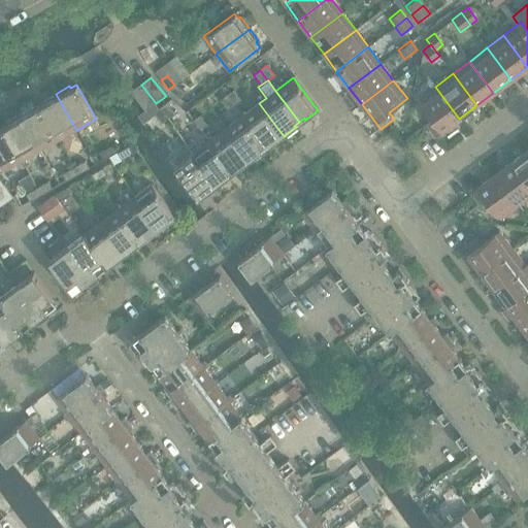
[(156,103),(141,85),(131,92),(144,110),(137,116),(142,124),(156,114),(162,123),(167,119),(160,108),(159,108),(156,103)]
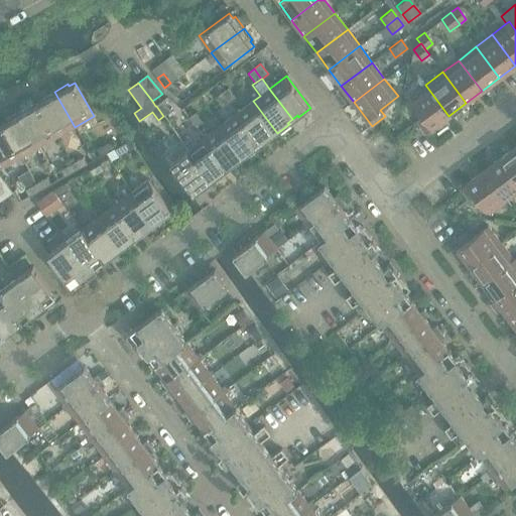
[(170,83),(164,88),(175,97),(180,91),(170,83)]
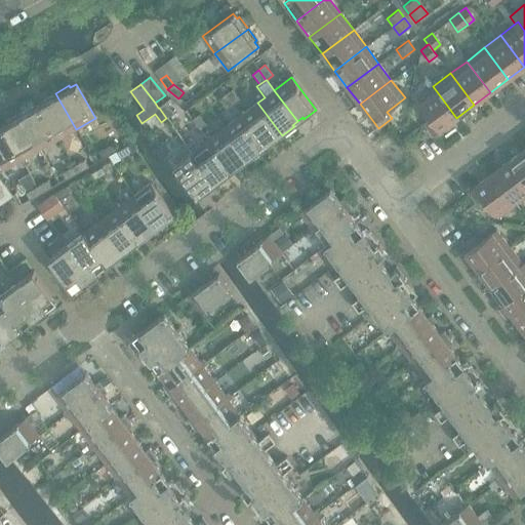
[(433,135),(456,118),(433,86),(416,99),(430,118),(422,123),(433,135)]
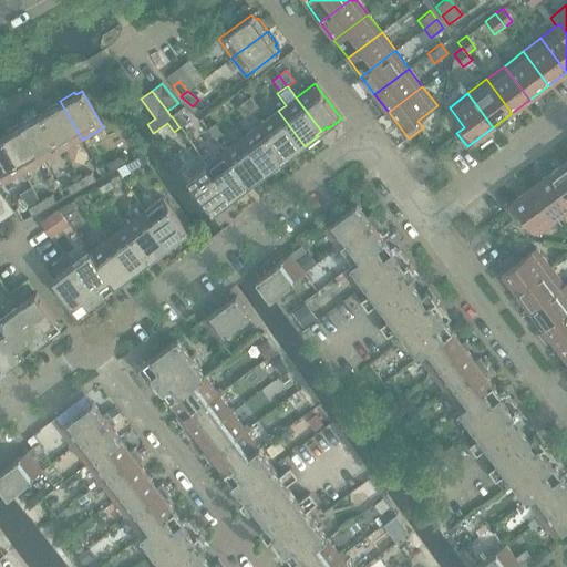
[(244,102),(253,114),(259,109),(250,98),(244,102)]
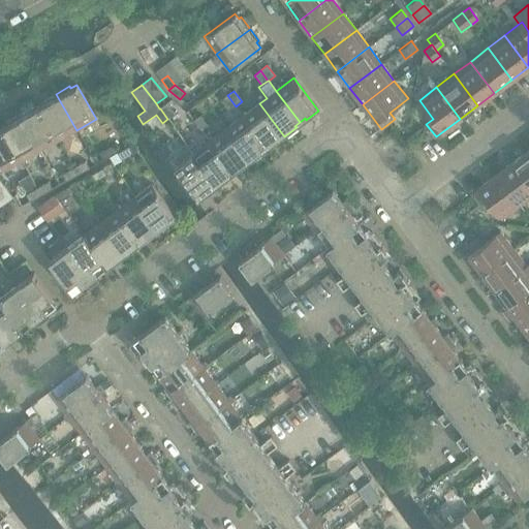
[(58,141),(76,130),(56,94),(43,101),(44,103),(39,106),(58,141)]
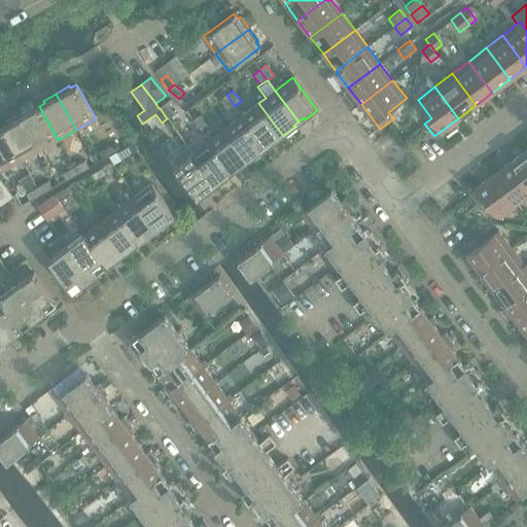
[(229,110),(235,106),(226,95),(220,100),(229,110)]
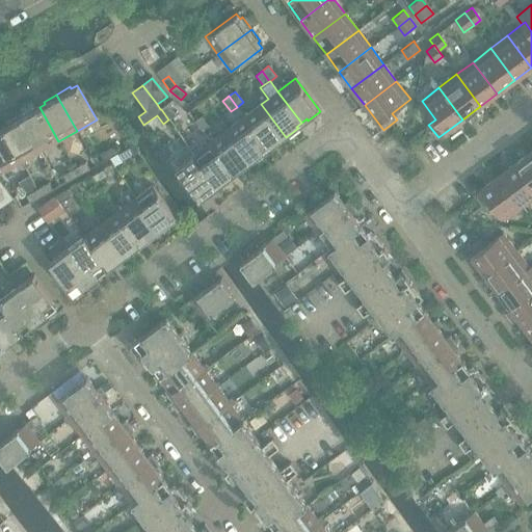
[(161,109),(168,120),(176,114),(167,104),(161,109)]
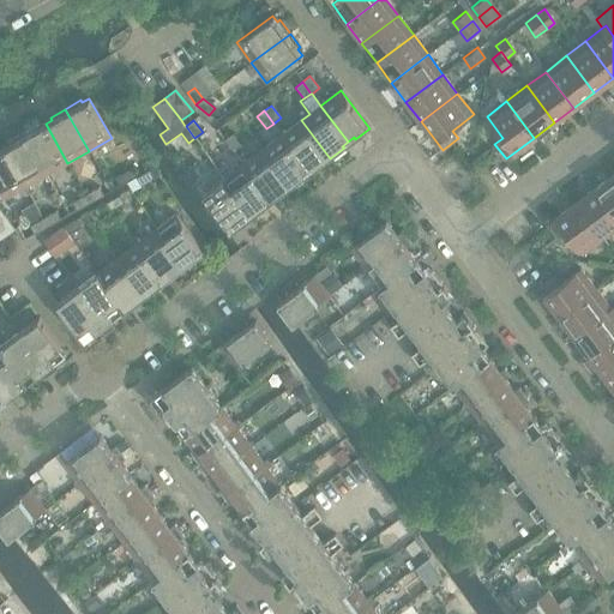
[(317,169),(330,158),(301,120),(282,134),(308,172),(315,167),(317,169)]
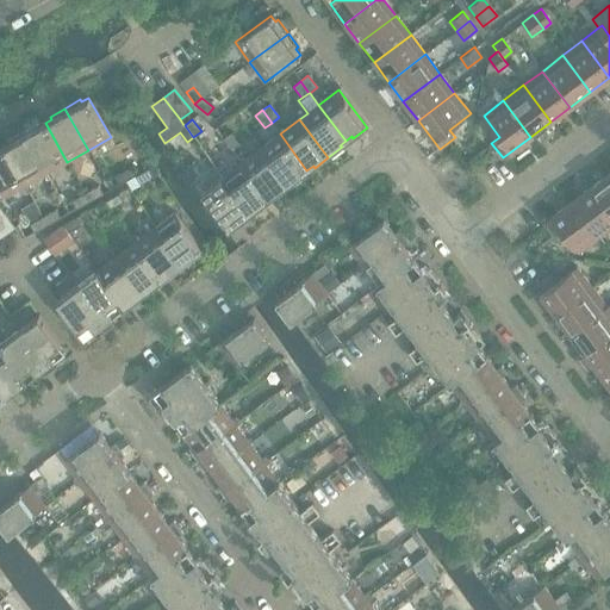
[(47,174),(67,162),(45,123),(39,125),(38,124),(23,132),(47,174)]
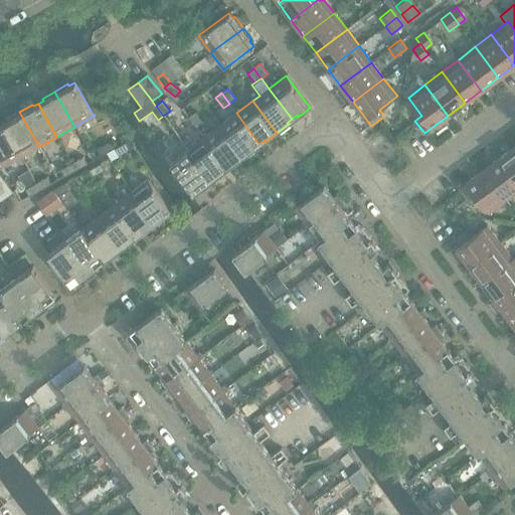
[(21,157),(39,147),(19,112),(6,119),(7,121),(2,124),(21,157)]
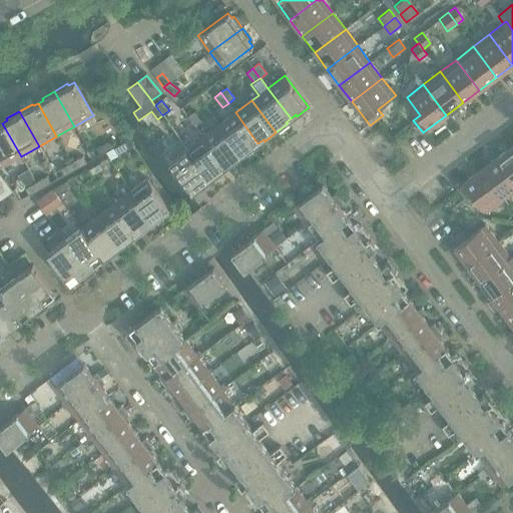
[(195,127),(201,122),(193,112),(187,117),(195,127)]
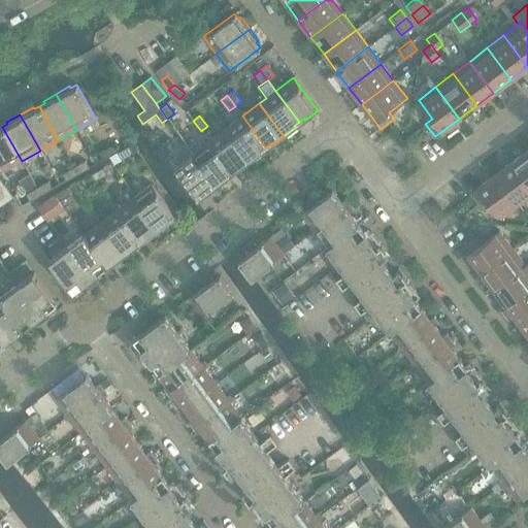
[(261,151),(265,147),(242,116),(225,128),(250,162),(262,153),(261,151)]
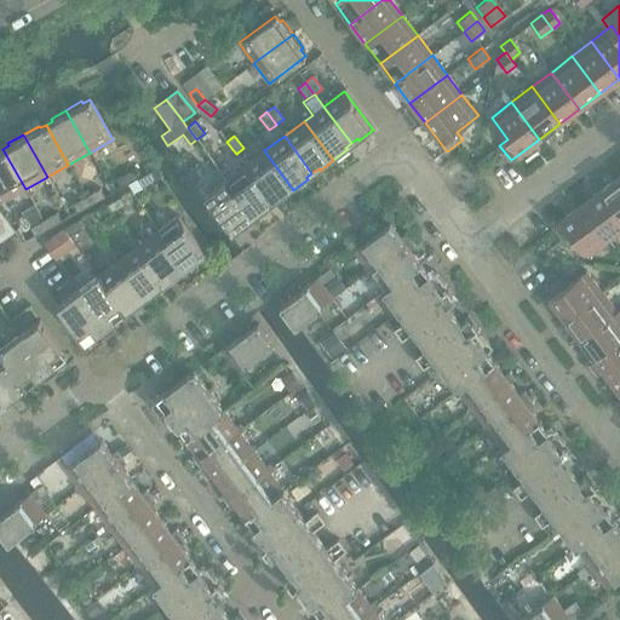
[(0,202),(26,189),(3,149),(0,149),(0,202)]
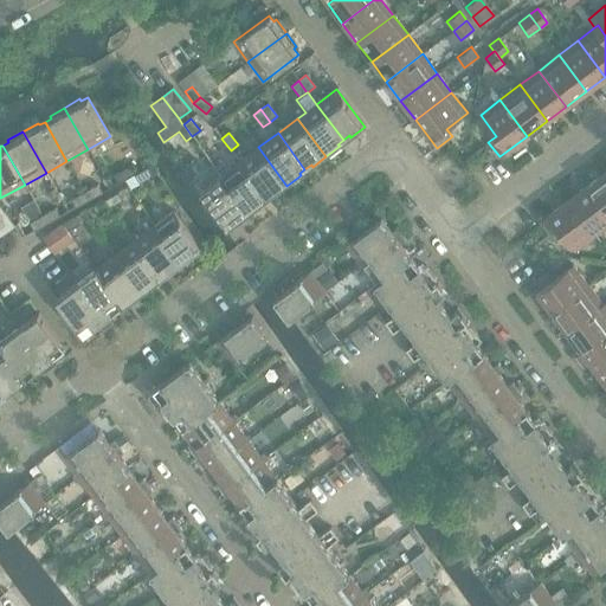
[(274,195),(287,186),(258,147),(239,161),(266,198),(272,193),(274,195)]
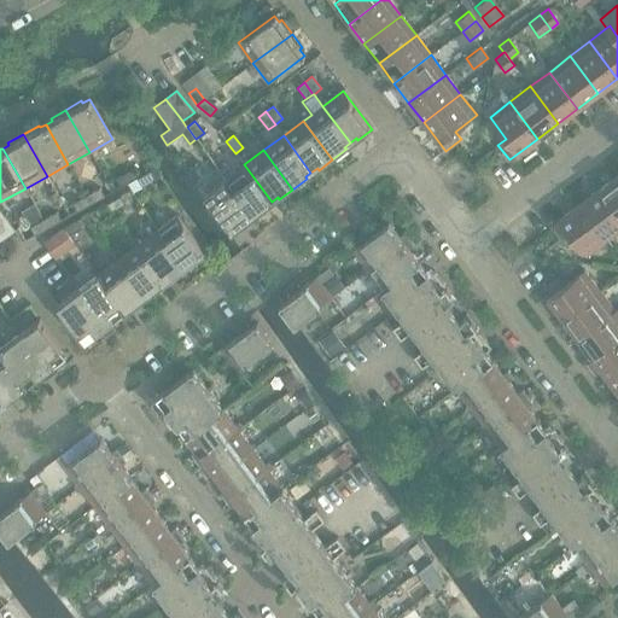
[(266,205),(272,202),(244,164),(225,180),(254,219),(268,208),(266,205)]
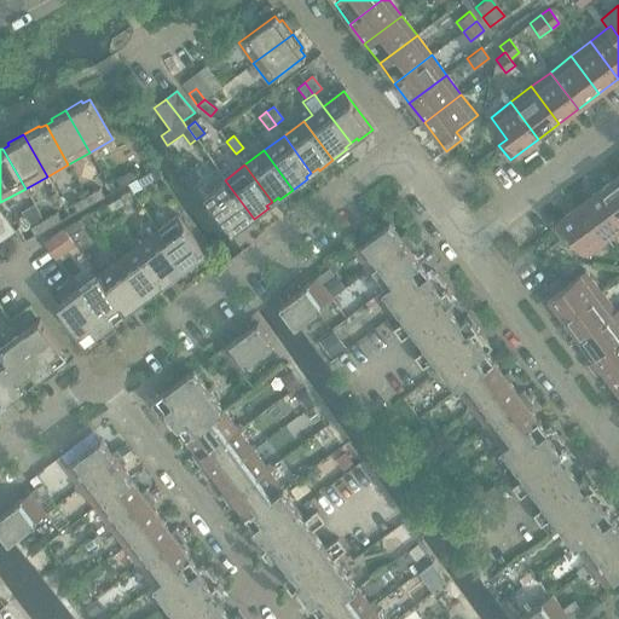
[(121,187),(134,180),(131,172),(117,179),(121,187)]
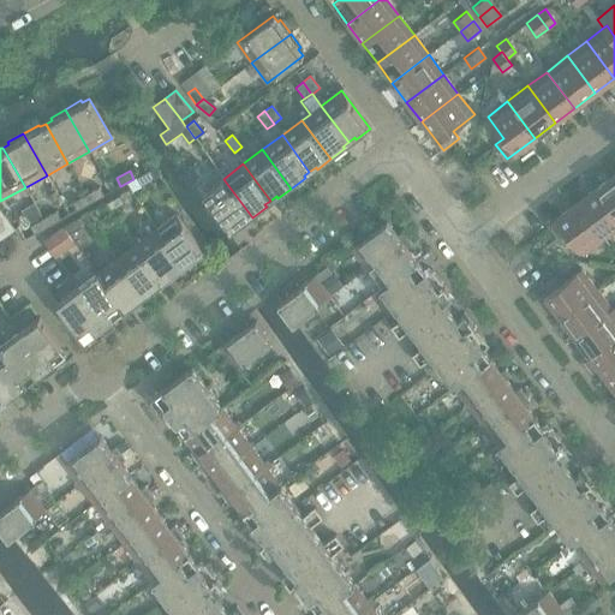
[(141,185),(154,178),(149,171),(137,178),(141,185)]
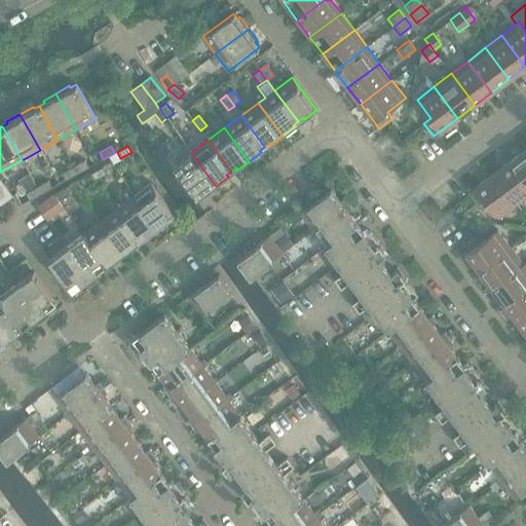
[(525,184),(525,149),(509,161),(525,184)]
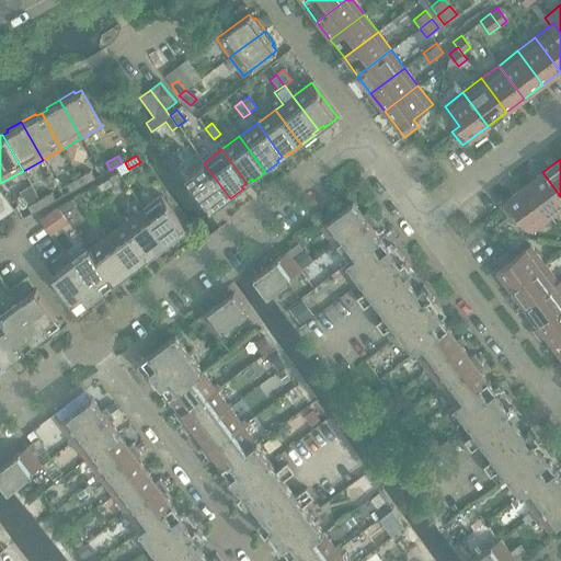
[(217,208),(230,198),(204,163),(185,176),(210,210),(216,206),(217,208)]
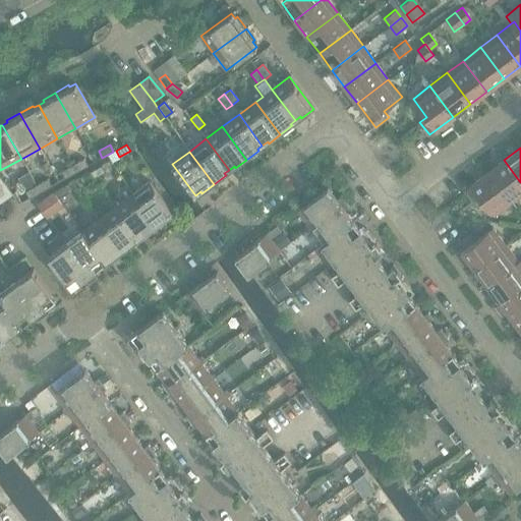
[(76,172),(88,166),(83,159),(72,165),(76,172)]
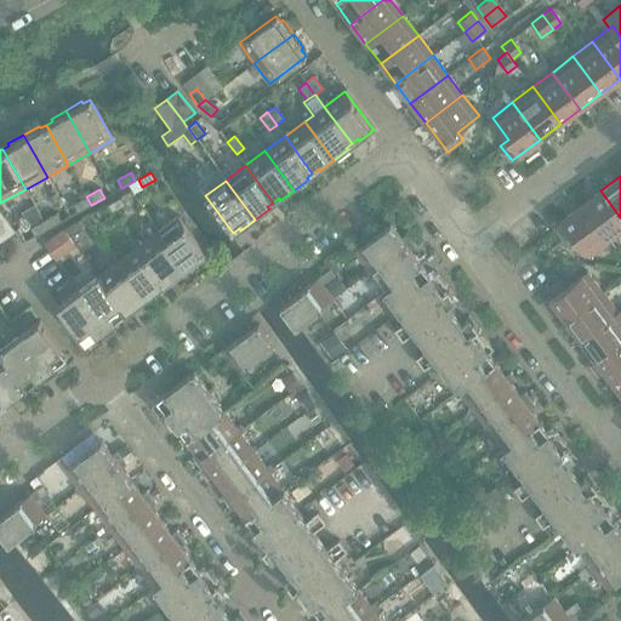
[(609,241),(620,232),(620,217),(600,191),(581,205),(609,241)]
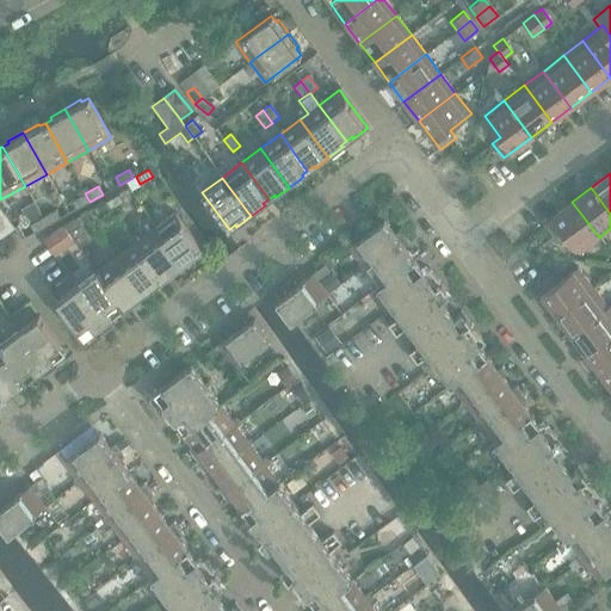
[(78,209),(90,202),(85,193),(73,201),(78,209)]
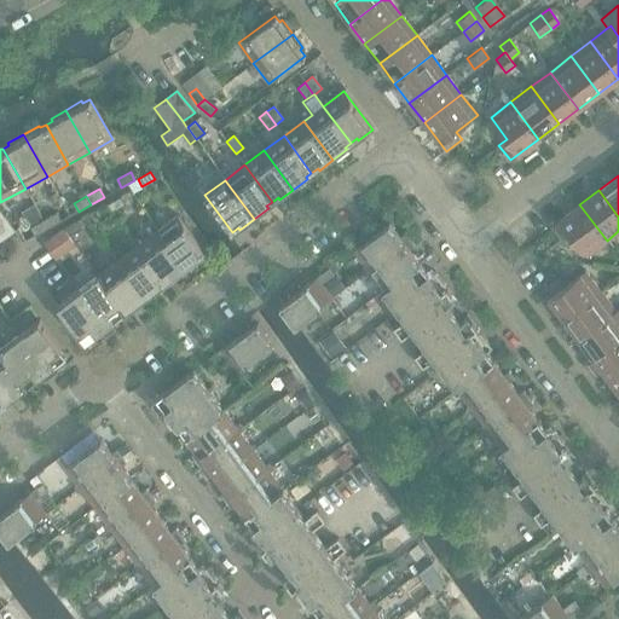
[(108,204),(113,212),(126,204),(121,196),(108,204)]
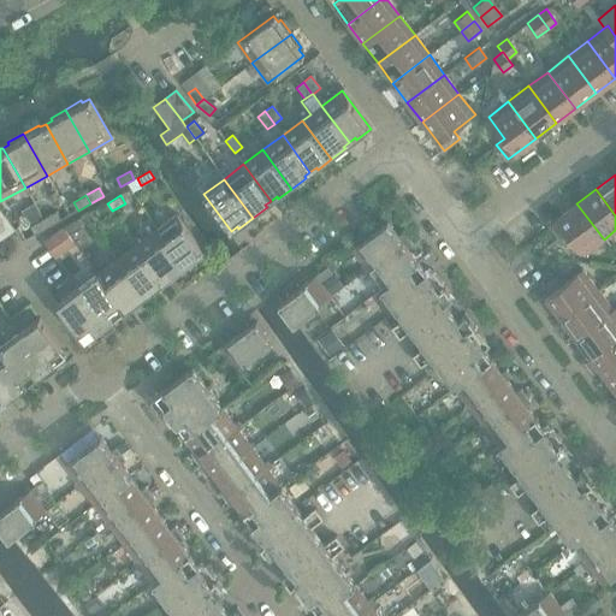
[(30,226),(43,219),(34,203),(22,211),(30,226)]
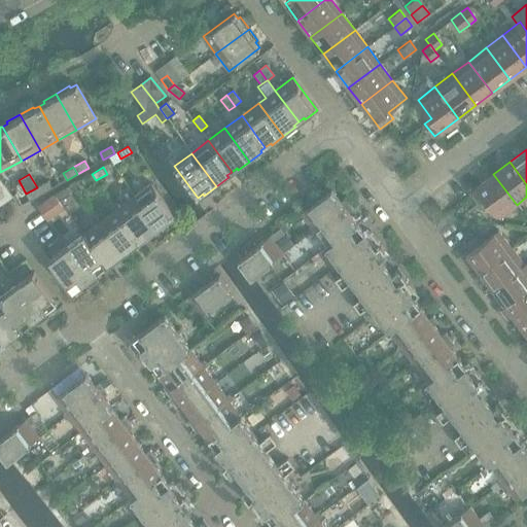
[(84,186),(96,180),(92,174),(80,180),(84,186)]
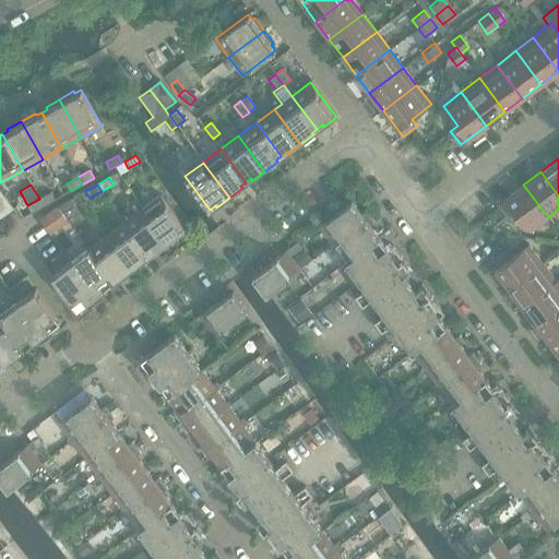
[(530,232),(548,217),(523,185),(497,204),(508,217),(514,212),(530,232)]
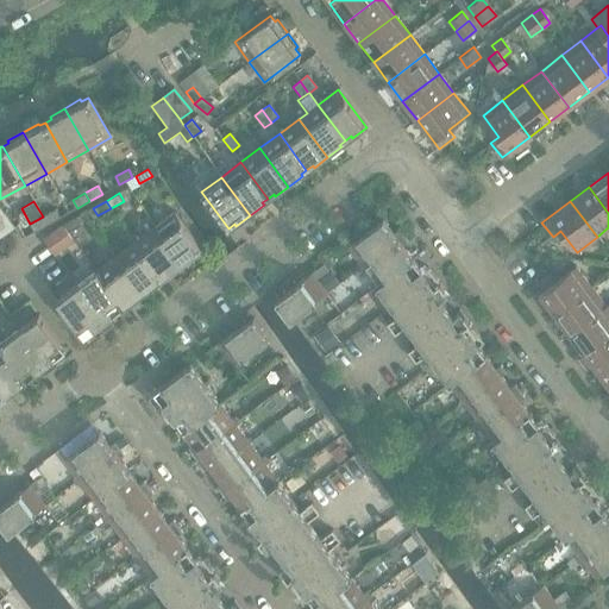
[(0,227),(10,221),(0,207),(0,227)]
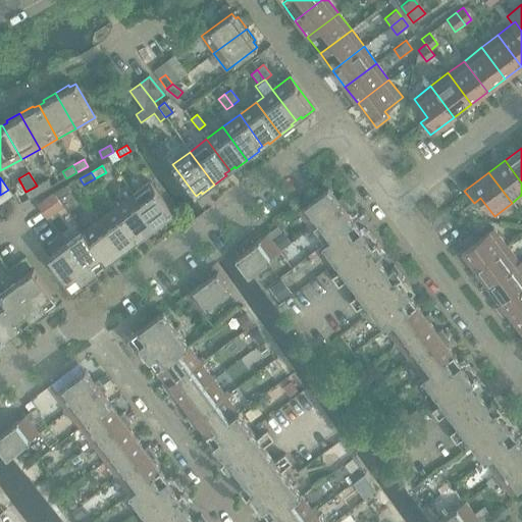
[(37,186),(41,193),(52,187),(48,179),(37,186)]
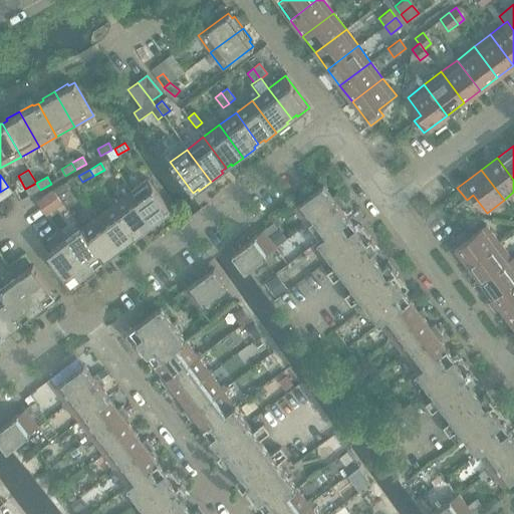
[(131,192),(155,224),(167,215),(165,214),(171,209),(148,179),(131,192)]
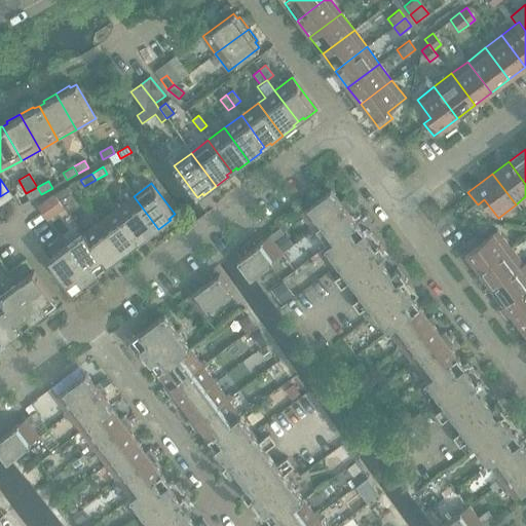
[(30,200),(41,194),(37,187),(26,193),(30,200)]
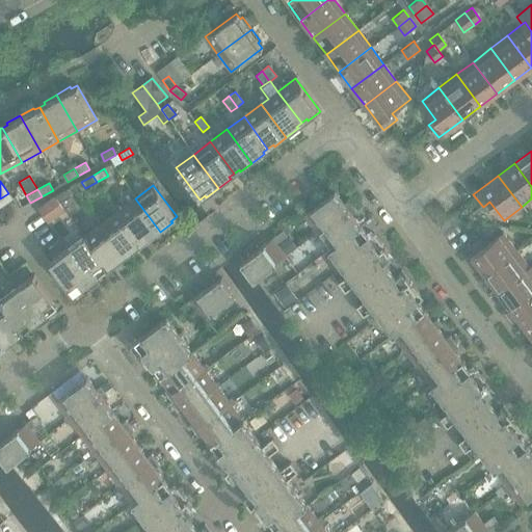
[(72,196),(68,190),(56,195),(60,203),(72,196)]
